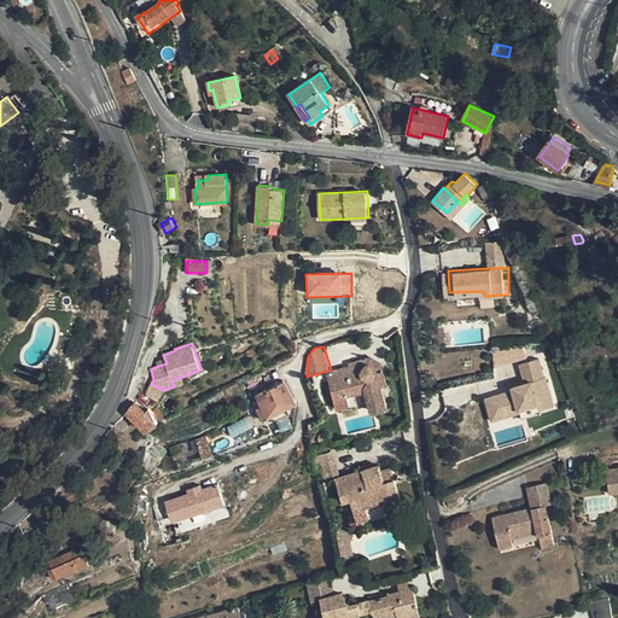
[(372,357),(365,360),(366,365),(371,365),(377,368),(378,372),(384,372),(382,363),(372,357)]
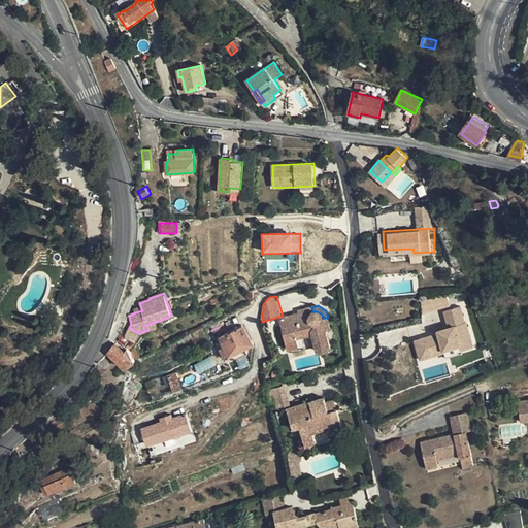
[(463,306),(448,312),(453,324),(454,328),(442,332),(444,336),(422,345),(428,361),(452,353),(451,351),(466,344),(468,349),(480,344),(470,321),(469,322),(463,306)]
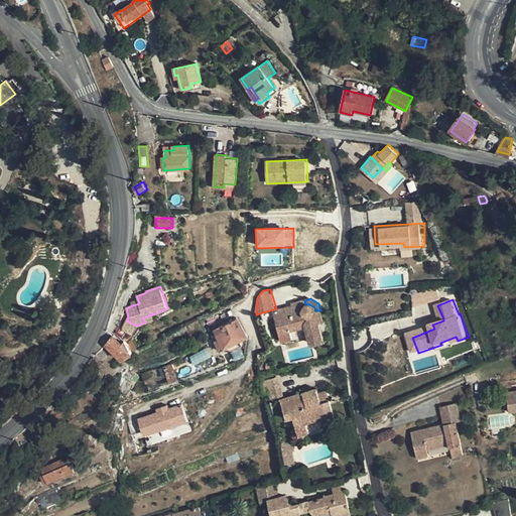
[(305,304),(304,300),(291,304),(291,305),(273,311),(282,343),(293,340),(291,332),(306,328),(311,344),(324,341),(319,323),(324,321),(320,310),(315,310),(314,307),(309,304),(305,304)]
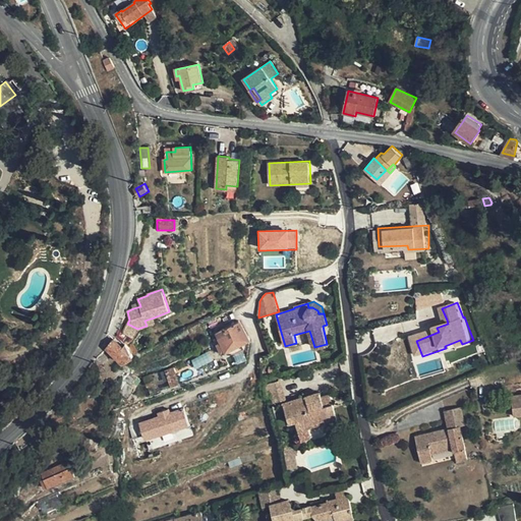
[(156,322),(154,317),(145,321),(147,326),(156,322)]
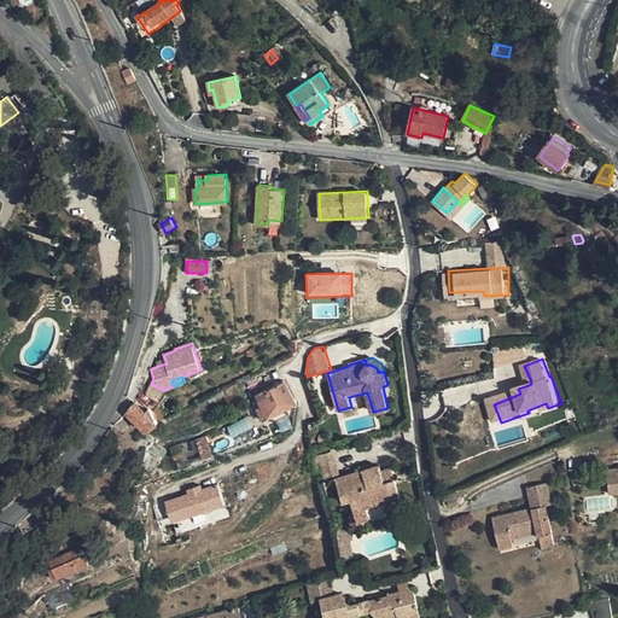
[(301,392),(293,380),(287,384),(285,380),(267,390),(268,394),(266,396),(266,400),(261,402),(263,408),(260,409),(263,418),(266,417),(267,418),(277,413),(279,418),(290,413),(287,408),(290,407),(297,403),(293,396),(301,392)]
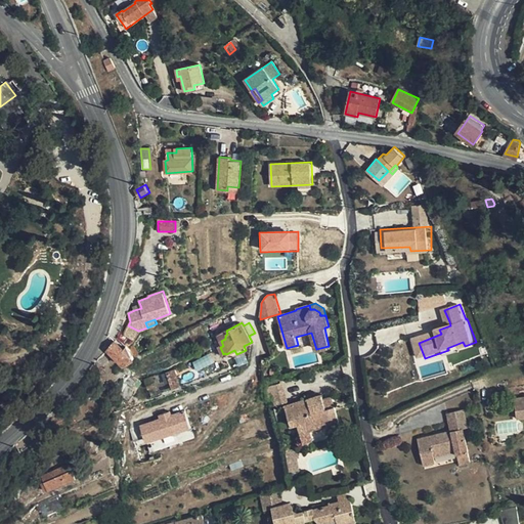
[(134,339),(138,331),(128,325),(124,334),(134,339)]
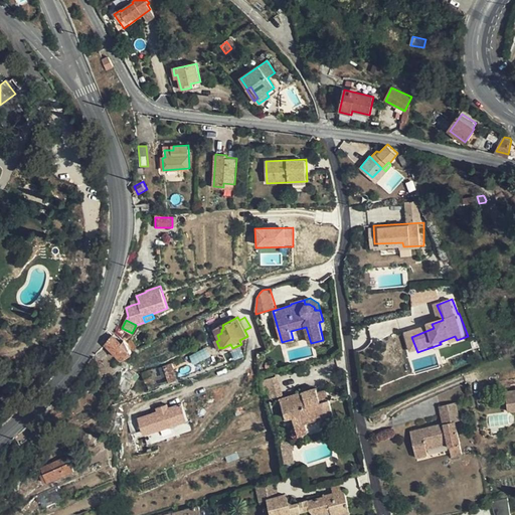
[(116,332),(108,343),(113,349),(123,357),(128,355),(132,352),(125,340),(116,332)]
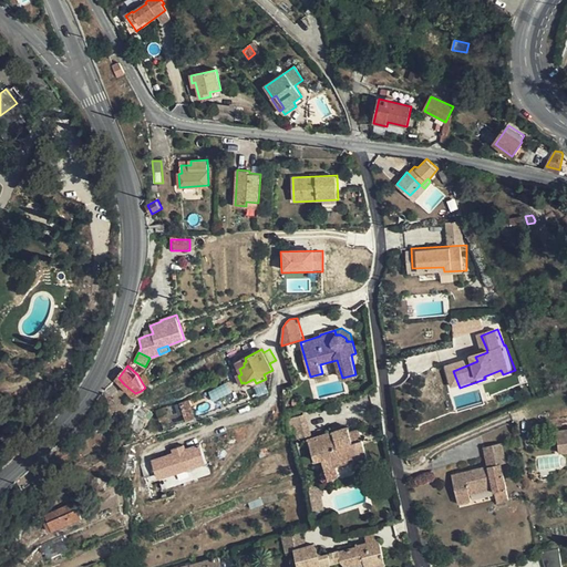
[(501,370),(484,377),(485,379),(487,384),(504,378),(503,374),(501,370)]
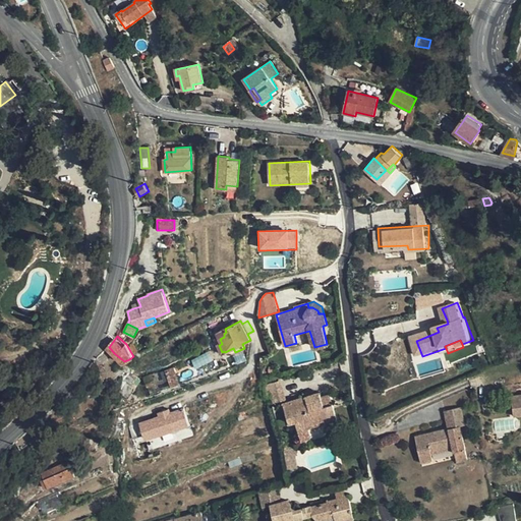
[(210,353),(191,358),(193,366),(212,360),(210,353)]
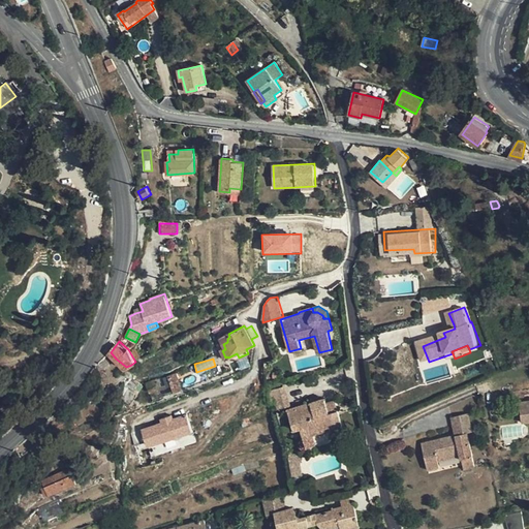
[(176,374),(167,376),(172,393),(180,391),(176,374)]
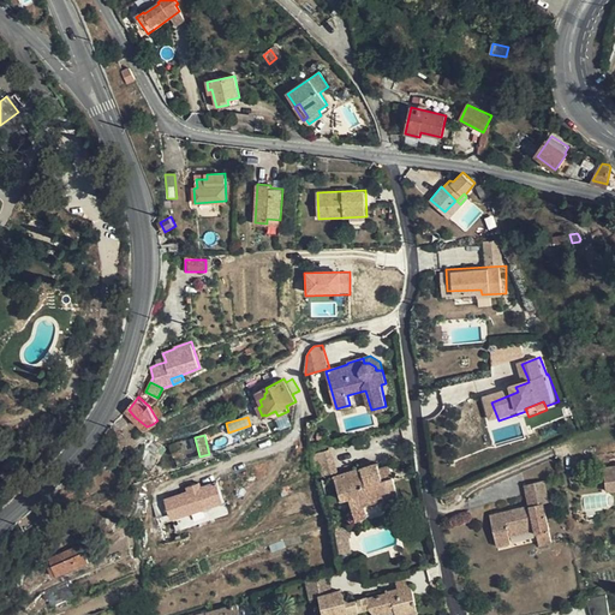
[(143,451),(153,457),(155,458),(162,447),(151,440),(143,451)]
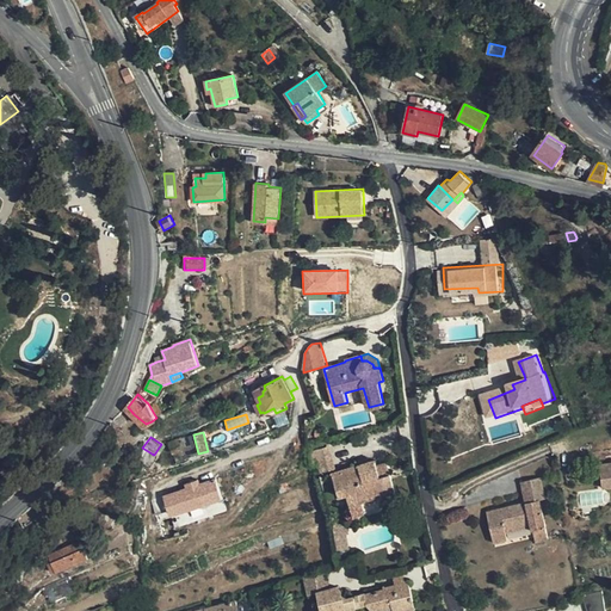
[(178,439),(167,444),(172,456),(183,451),(178,439)]
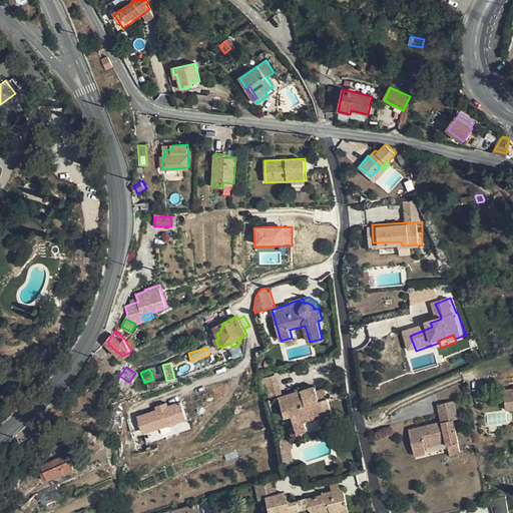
[(276,376),(262,380),(268,399),(282,394),(276,376)]
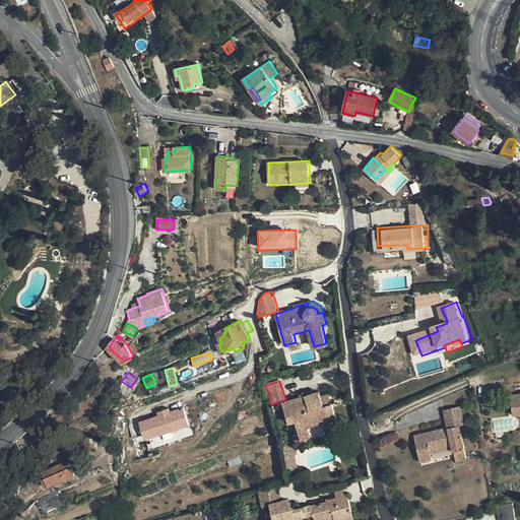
[(134,390),(131,387),(129,386),(122,396),(127,400),(134,390)]
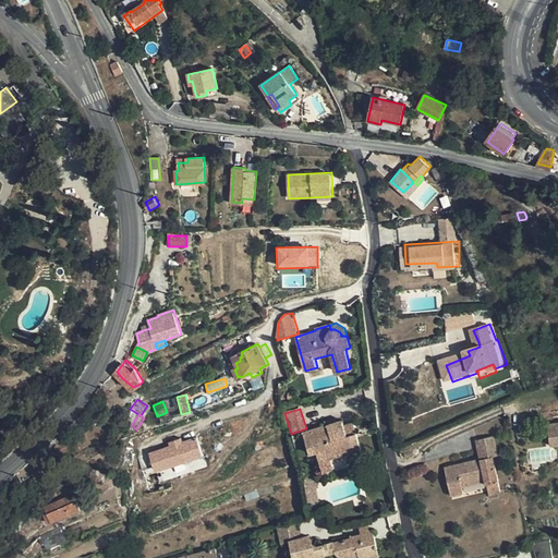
[(343,421),(311,429),(304,432),(311,453),(316,451),(324,471),(334,468),(331,458),(348,453),(349,458),(363,453),(358,433),(348,435),(343,421)]
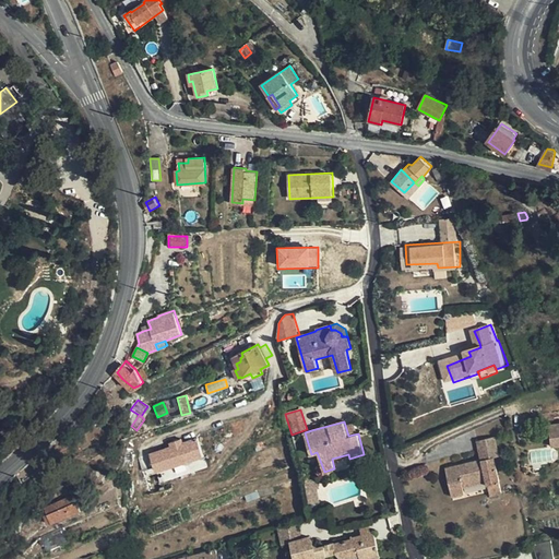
[(487,480),(488,484),(499,480),(495,456),(499,455),(495,437),(478,441),(482,460),(476,461),(477,464),(474,464),(473,462),(465,463),(466,466),(459,468),(458,465),(447,467),(452,496),(464,492),(463,485),(487,480)]
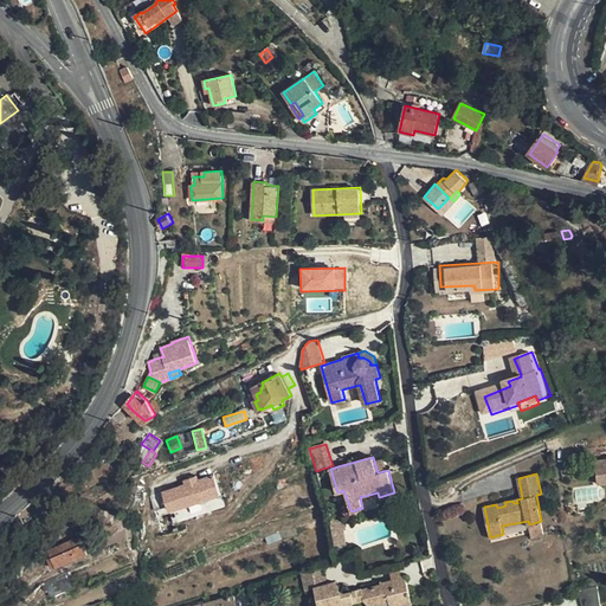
[(181,487),(175,489),(158,495),(163,514),(216,496),(210,477),(193,483),(192,478),(180,482),(181,487)]
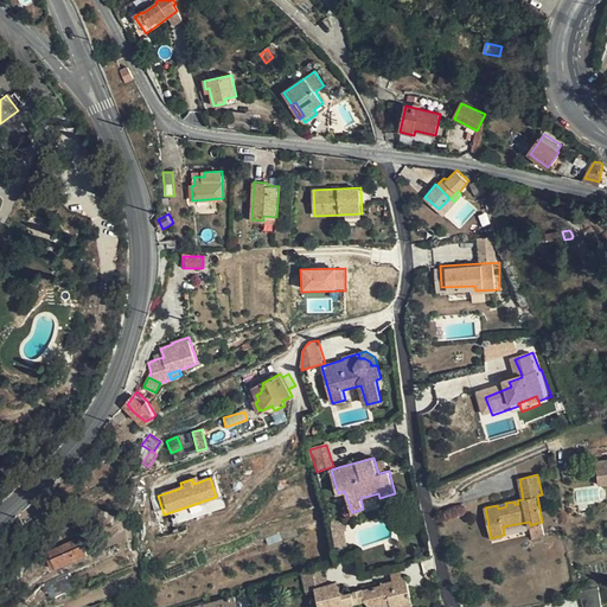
[(338,521),(331,522),(336,547),(347,544),(345,531),(347,525),(338,521)]
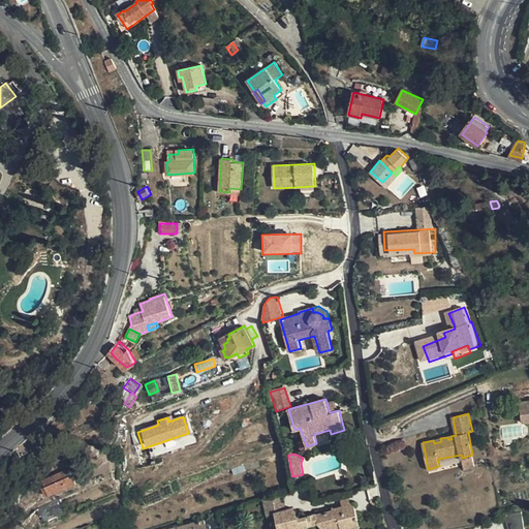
[(475,466),(472,455),(462,458),(464,469),(475,466)]
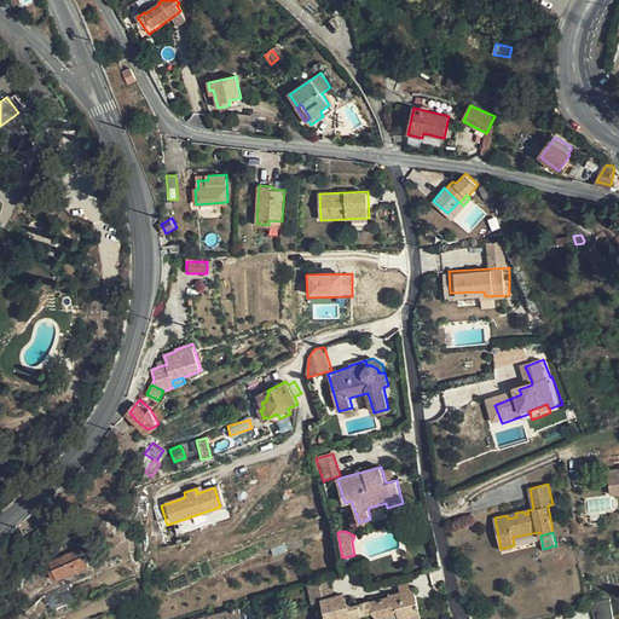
[(53,580),(88,566),(85,555),(50,571),(53,580)]
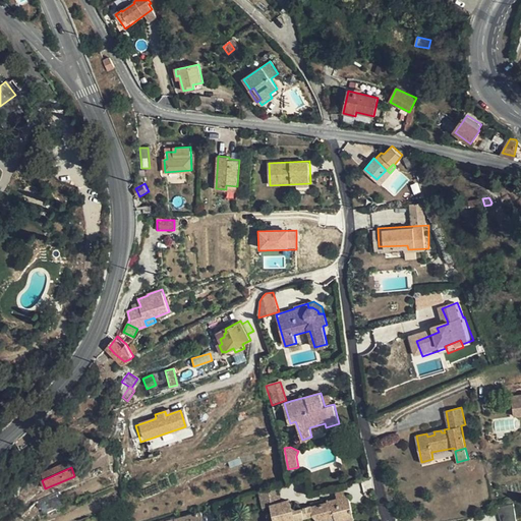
[(282,482),(264,487),(267,504),(272,503),(285,500),(282,482)]
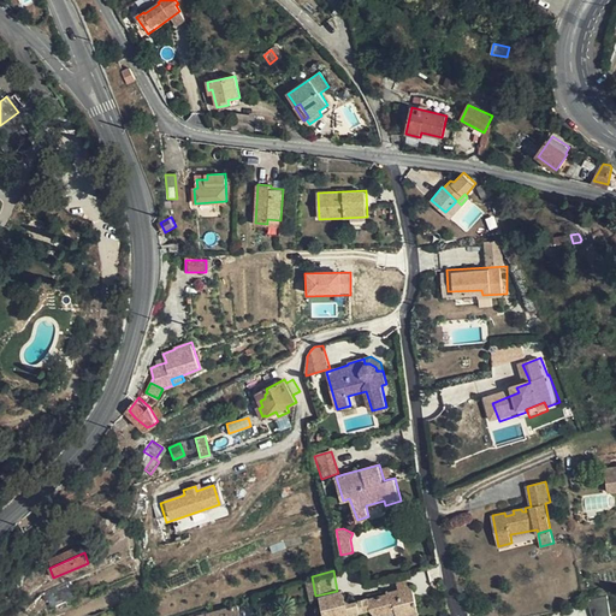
[(369,596),(369,608),(371,608),(379,615),(397,611),(397,615),(420,615),(415,592),(410,590),(371,598),(369,596)]
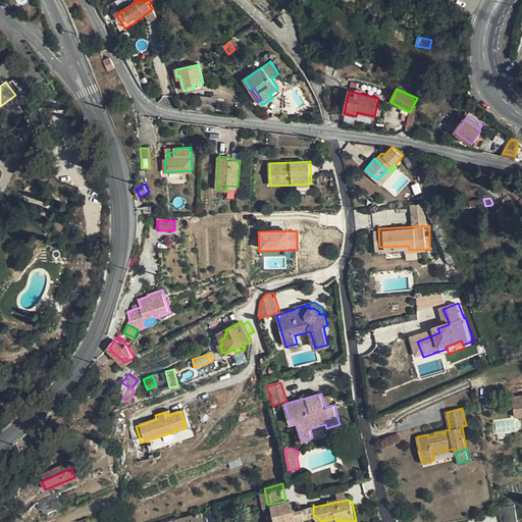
[(275,521),(313,515),(313,505),(303,507),(303,509),(299,510),(296,505),(295,501),(290,501),(285,501),(272,504),(273,510),(275,521)]
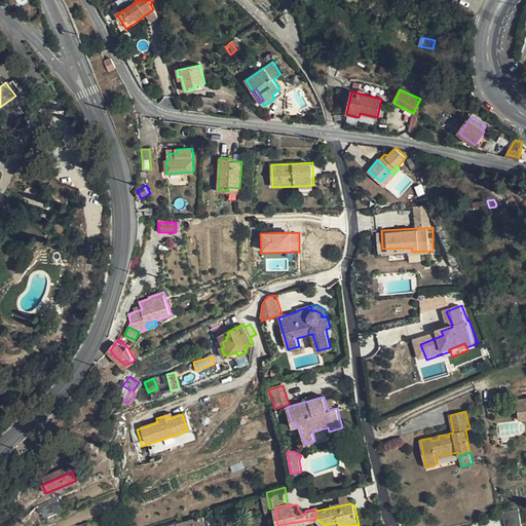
[(521,525),(517,509),(500,514),(504,525),(521,525)]
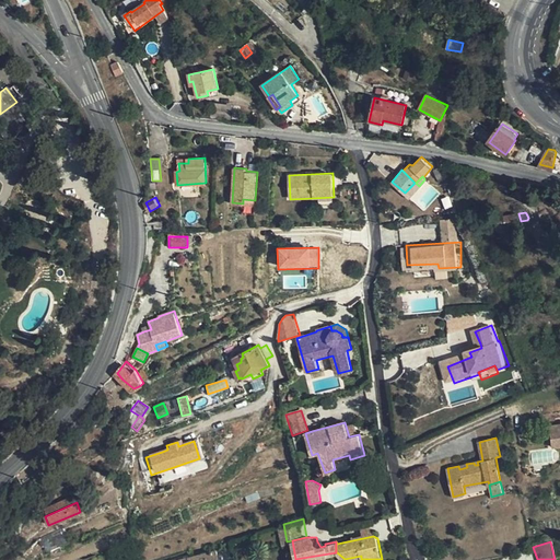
[(191,559),(221,559),(218,549),(191,557),(191,559)]
